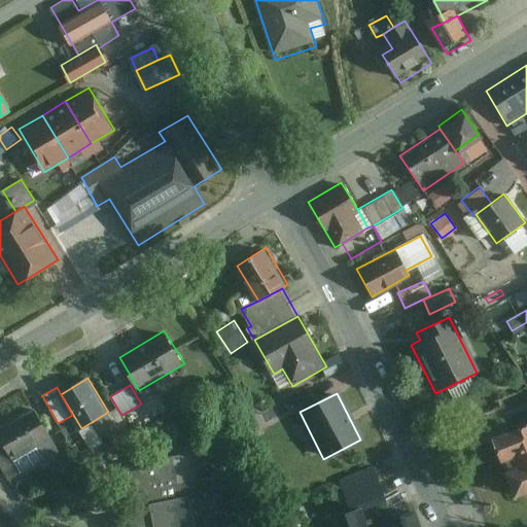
[(34,408),(0,427),(0,435),(14,460),(36,447),(45,461),(60,453),(34,408)]
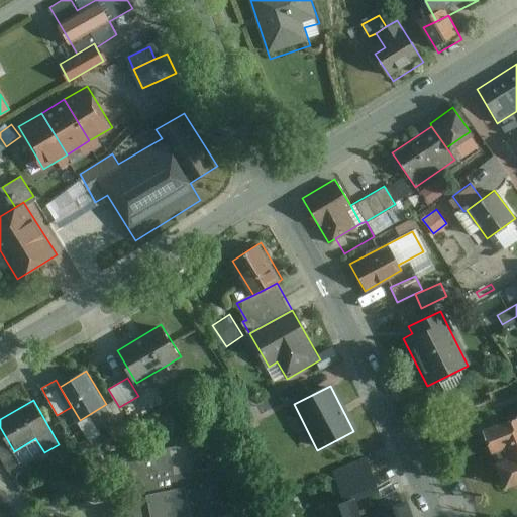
[(516,417),(482,431),(502,487),(516,481),(516,417)]
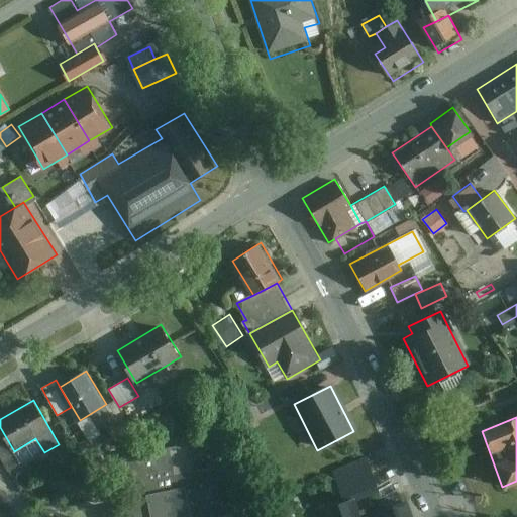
[(3,434),(0,436),(0,457),(8,471),(20,462),(3,434)]
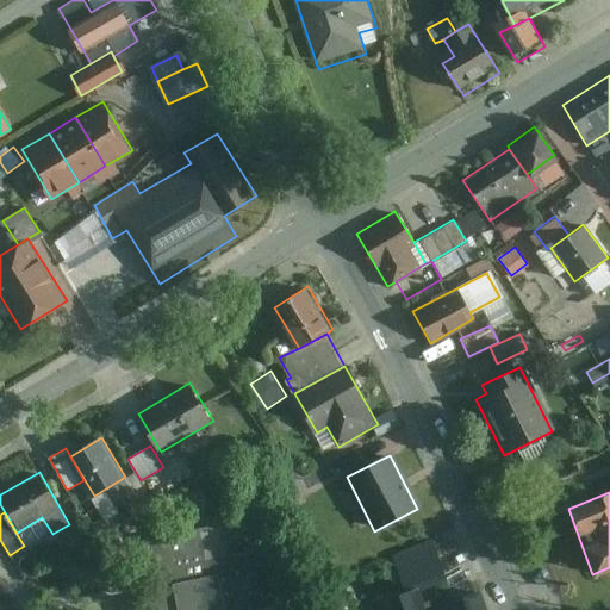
[(124,602),(125,609),(259,609),(280,607),(268,547),(229,554),(223,523),(148,537),(160,595),(124,602)]
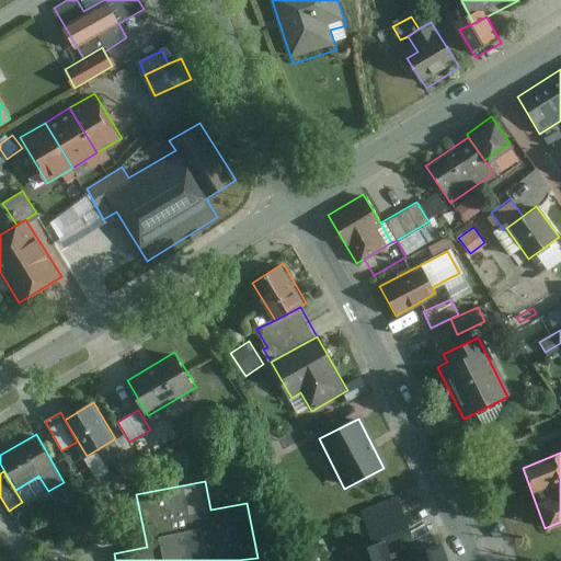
[(419,525),(404,490),(361,510),(366,521),(388,511),(397,533),(419,525)]
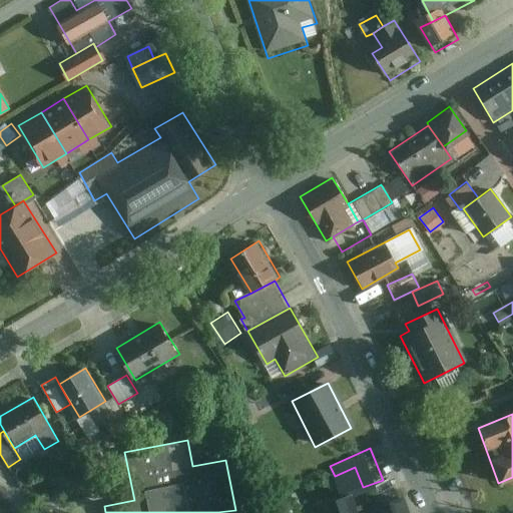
[(356,512),(349,493),(316,504),(319,512),(408,512),(403,498),(358,512),(356,512)]
